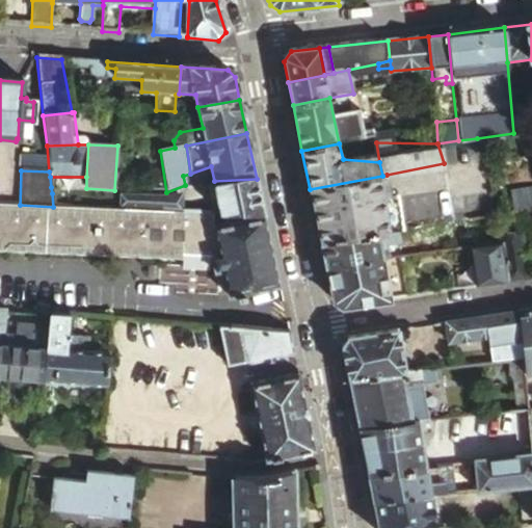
[(387,175),(382,176),(310,189),(321,244),(376,233),(403,227),(397,195),(382,199),(381,191),(390,189),(387,175)]
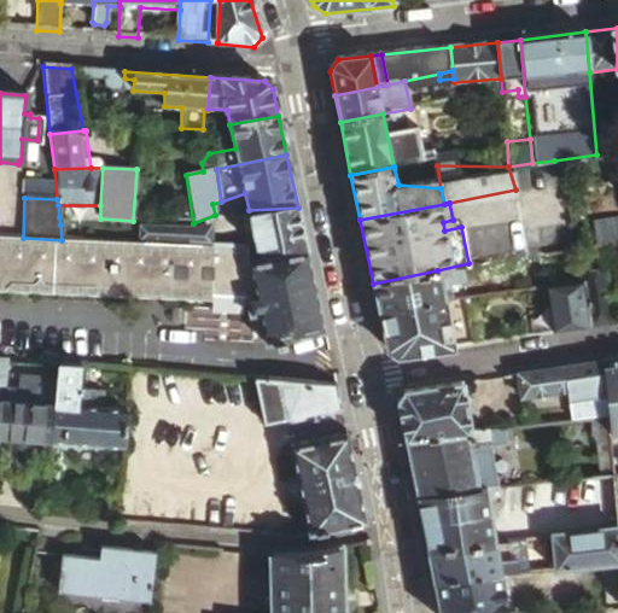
[(308,251),(298,208),(249,210),(243,212),(248,235),(252,234),(256,249),(258,250),(308,251)]
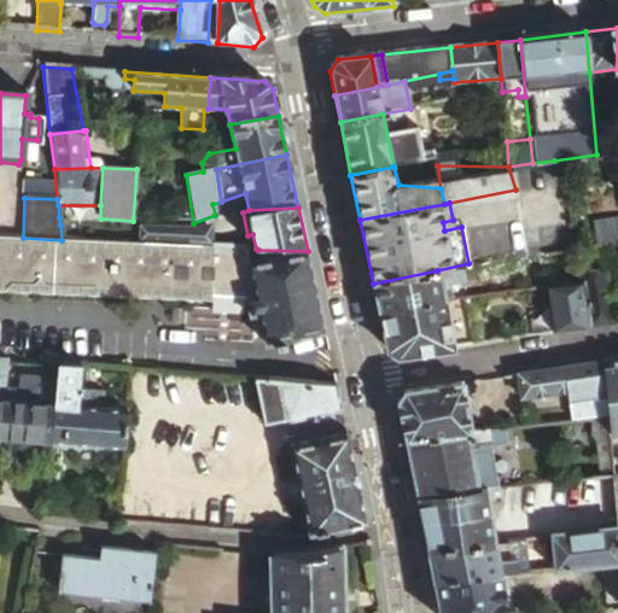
[(617,223),(596,223),(596,246),(617,245),(617,223)]
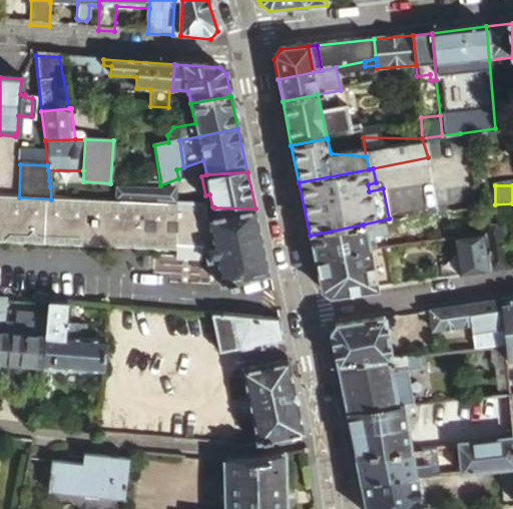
[(163,191),(115,188),(114,201),(174,204),(175,186),(163,191)]
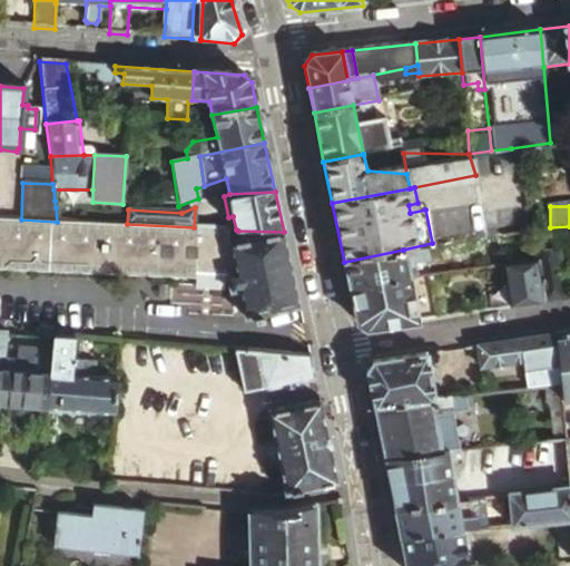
[(0,218),(0,270),(194,281),(194,275),(227,276),(231,294),(238,293),(242,305),(238,306),(241,318),(244,316),(245,321),(254,319),(255,323),(263,322),(262,318),(301,309),(284,232),(238,231),(236,230),(194,227),(127,224),(57,222),(21,220),(0,218)]
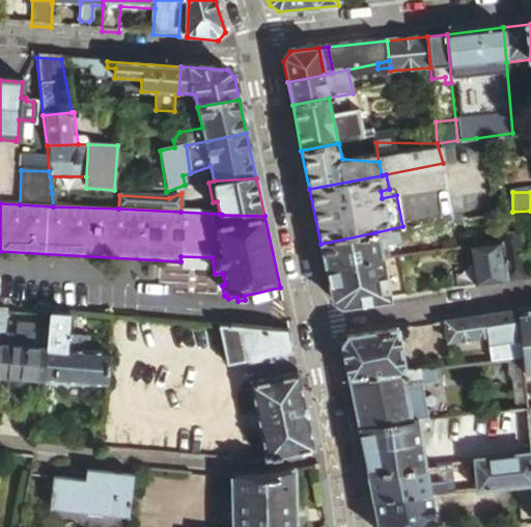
[(382,260),(375,232),(320,244),(326,271),(382,260)]
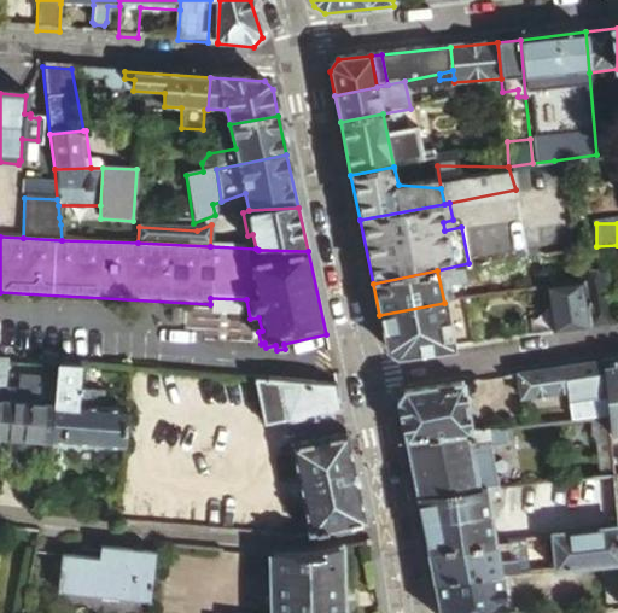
[(584,285),(583,284),(583,279),(579,275),(570,278),(569,281),(569,286),(584,285)]
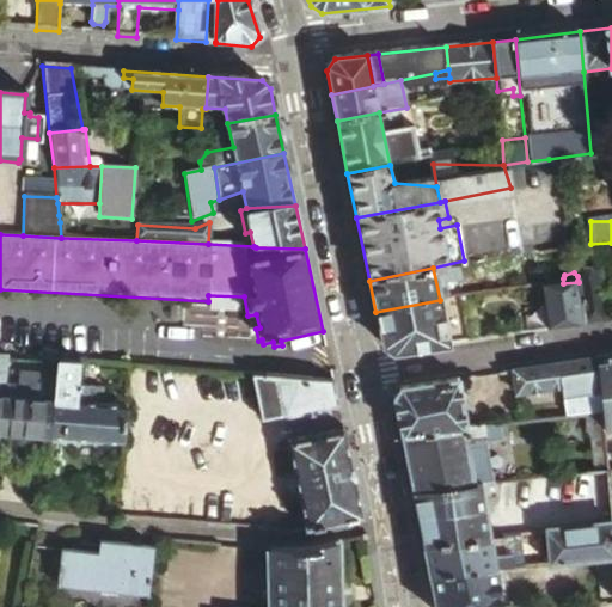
[(585,326),(605,323),(598,277),(577,281),(579,282),(585,326)]
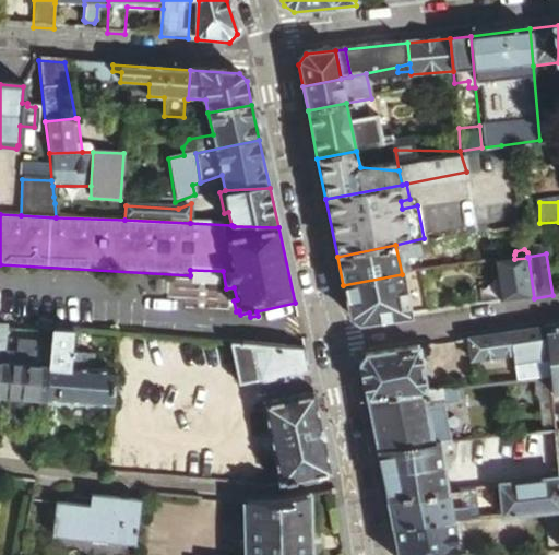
[(514,259),(495,262),(500,304),(534,298),(528,258),(514,259)]
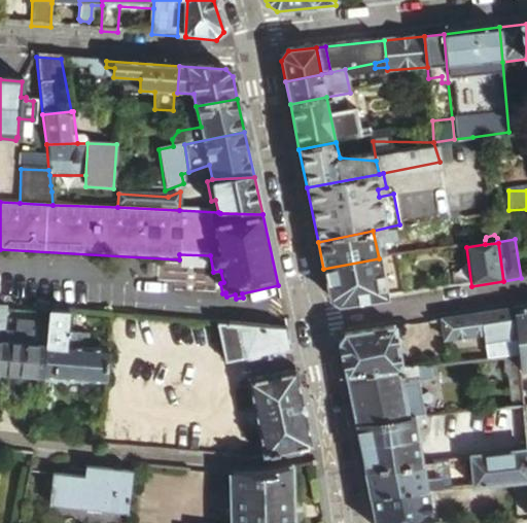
[(340,305),(386,299),(379,258),(323,269),(329,299),(340,305)]
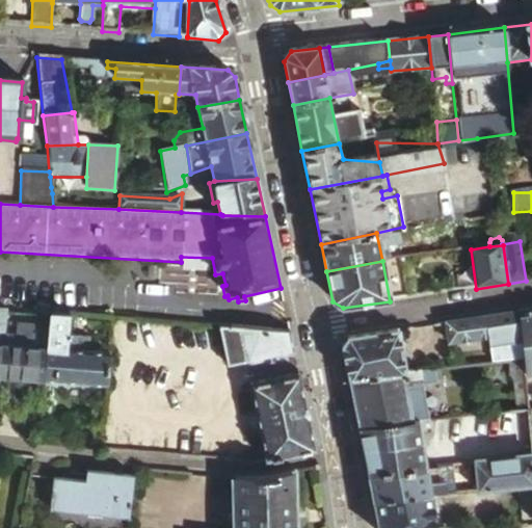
[(5,309),(0,308),(0,374),(45,378),(49,326),(16,324),(15,340),(2,339),(5,309)]
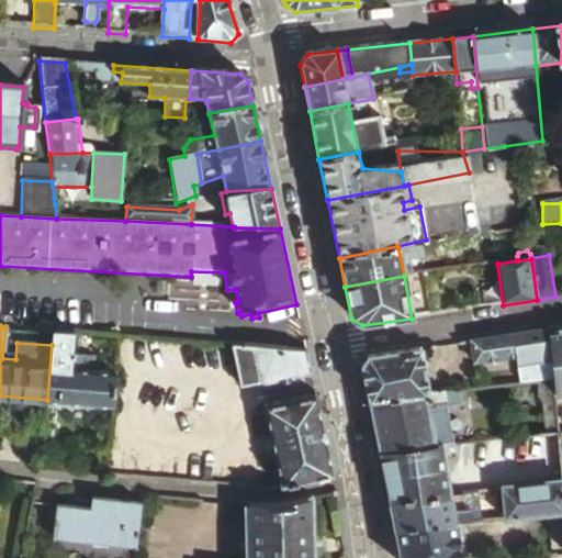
[(33,328),(25,328),(24,336),(32,337),(33,328)]
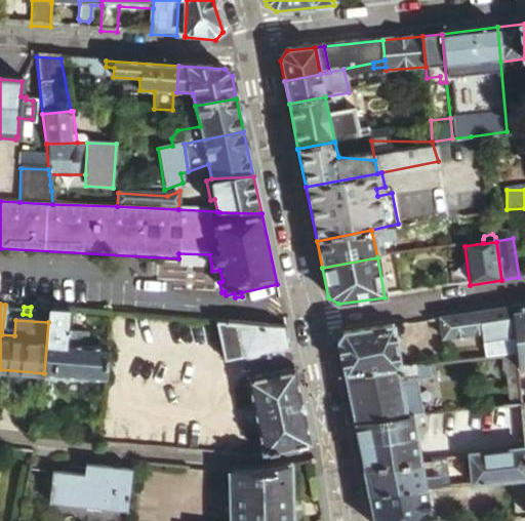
[(524,307),(512,309),(515,329),(519,356),(520,370),(524,369),(524,307)]
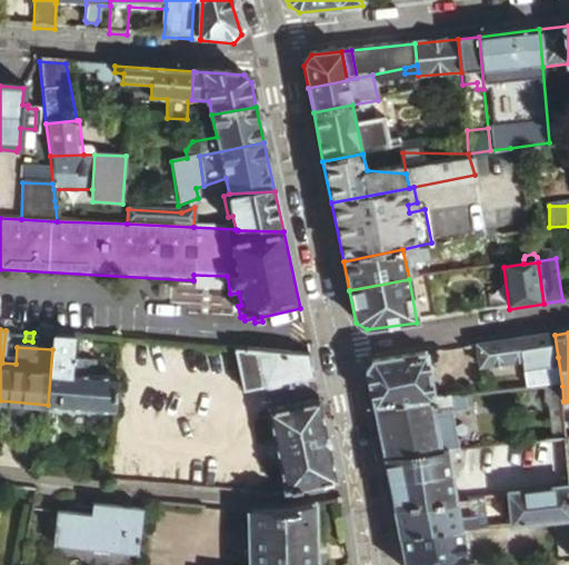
[(52,349),(48,405),(116,409),(117,379),(97,378),(98,363),(72,362),(73,337),(53,335),(52,349)]
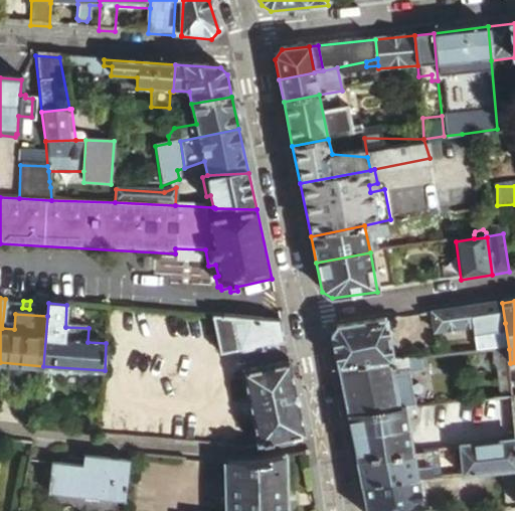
[(502,303),(431,314),(434,334),(480,327),(484,351),(496,350),(509,349),(505,323),(502,303)]
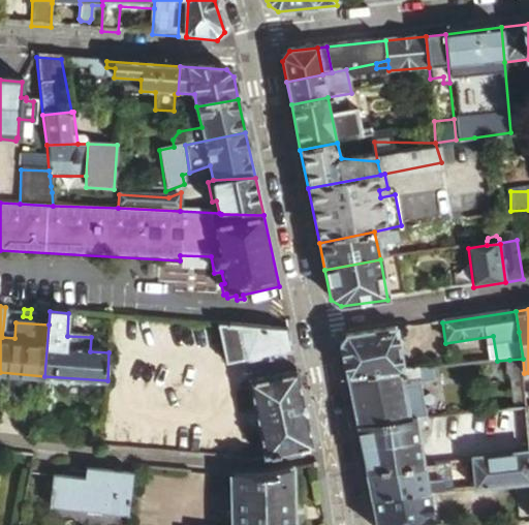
[(293,356),(289,335),(218,328),(225,366),(244,362),(244,365),(261,362),(262,363),(276,360),(275,359),(293,356)]
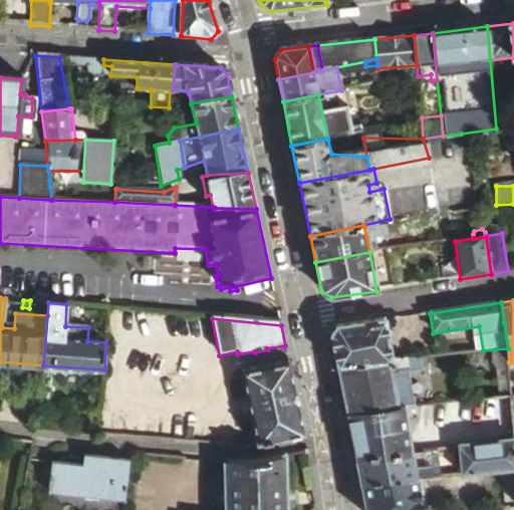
[(394,318),(383,320),(390,349),(400,348),(394,318)]
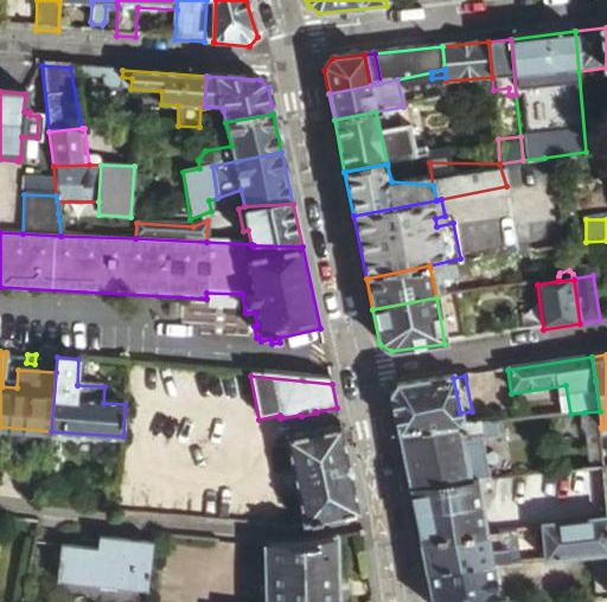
[(390,396),(398,433),(481,424),(480,415),(475,411),(472,411),(460,412),(453,378),(397,385),(390,396)]
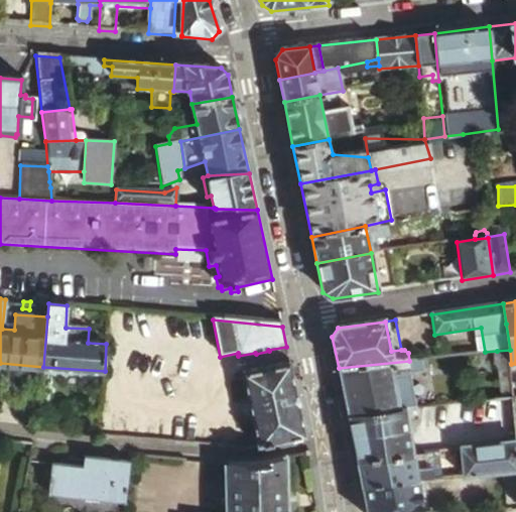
[(511,364),(510,350),(497,351),(498,364),(501,367),(503,399),(513,398),(511,364)]
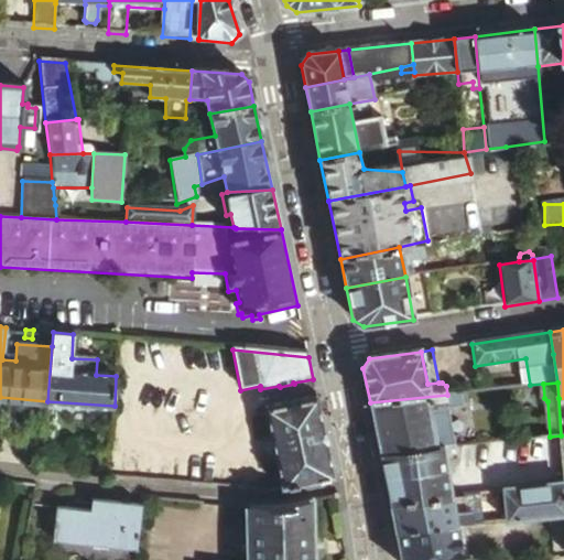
[(370,402),(380,455),(435,450),(429,412),(444,410),(446,410),(445,404),(457,402),(456,394),(447,395),(370,402)]
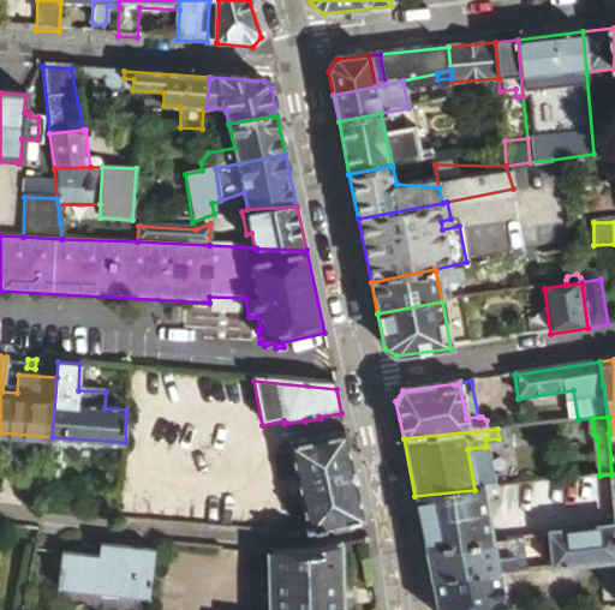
[(294,447),(314,532),(364,522),(351,458),(346,435),(294,447)]
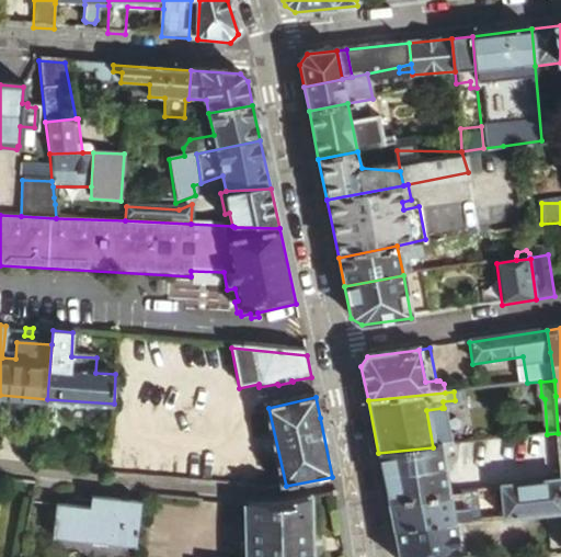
[(439,446),(446,446),(442,408),(426,410),(433,447),(439,446)]
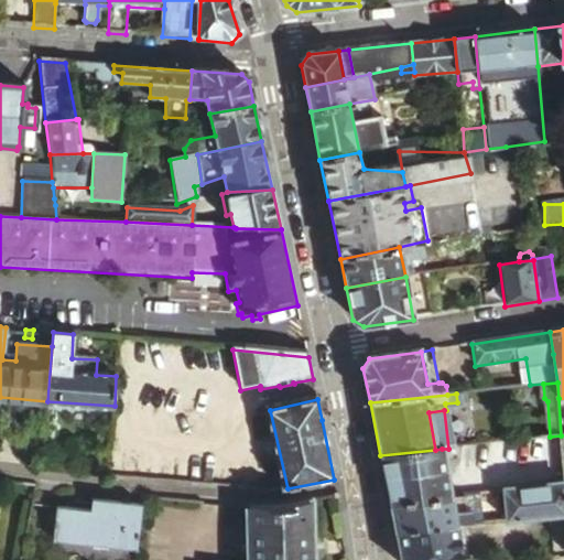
[(380,455),(390,505),(452,498),(442,449),(435,450),(380,455)]
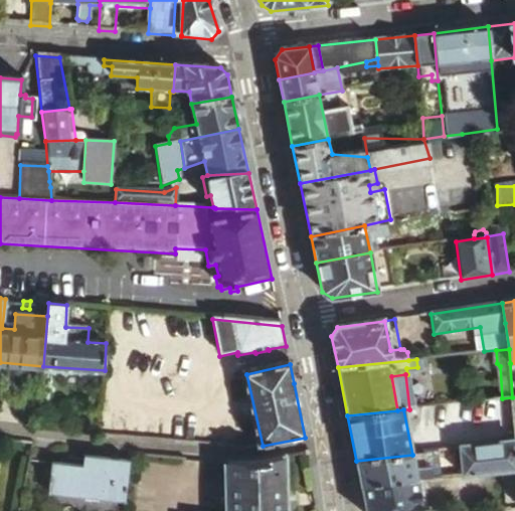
[(463,476),(514,471),(514,443),(460,449),(460,450),(463,476)]
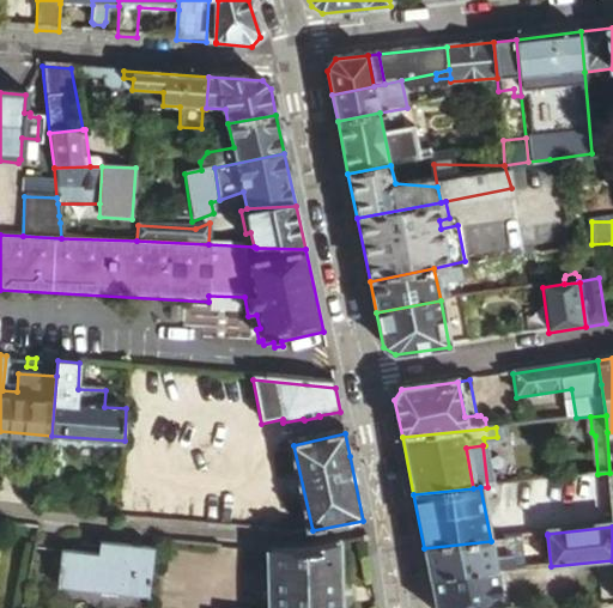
[(430,578),(493,572),(513,570),(511,561),(496,563),(491,541),(424,548),(430,578)]
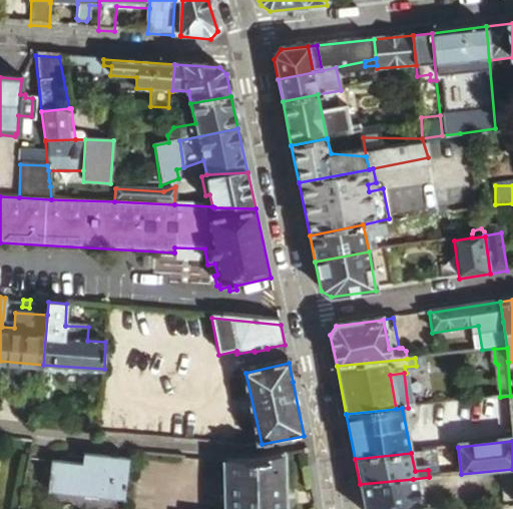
[(48,491),(123,500),(128,461),(82,455),(81,465),(51,462),(48,491)]
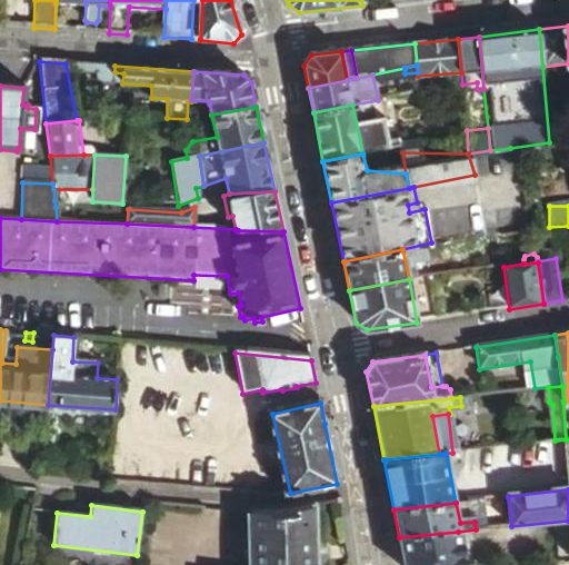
[(317,564),(316,505),(282,512),(250,512),(251,564),(317,564)]
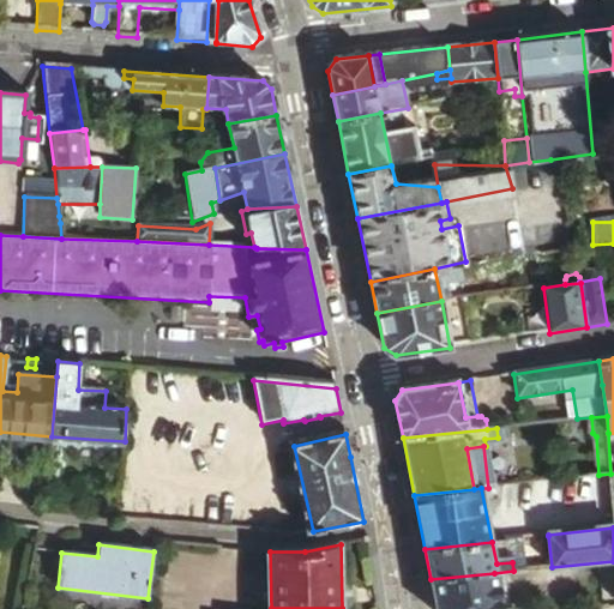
[(501,608),(494,573),(431,579),(437,608),(501,608)]
